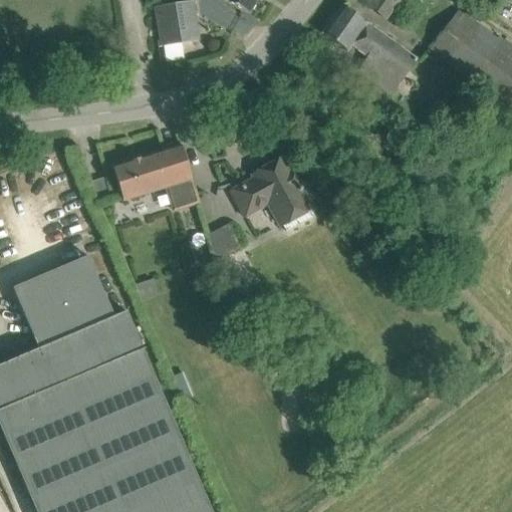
[(229,0),(232,2),(250,12),(256,0),(229,0)]
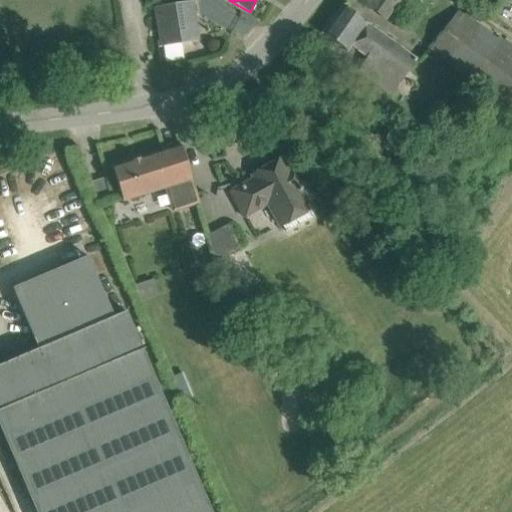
[(369,0),(367,3),(388,18),(401,0),(410,0),(419,7),(424,0),(369,0)]
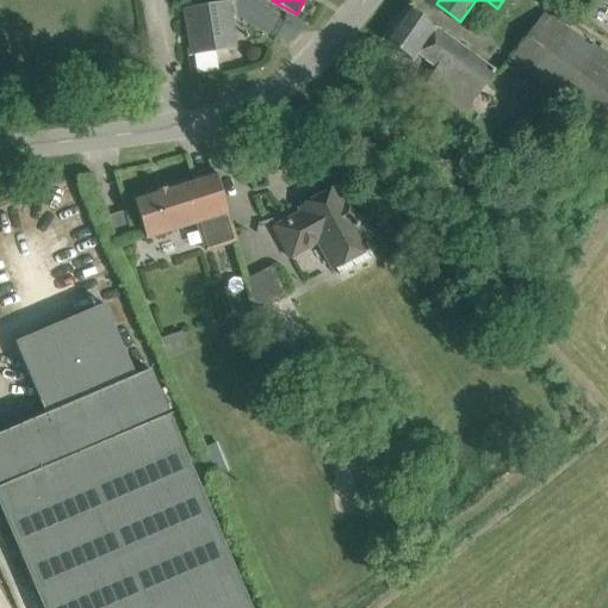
[(438,26),(438,25),(408,4),(384,37),(414,59),(419,51),(438,66),(426,82),(466,112),(497,69),(438,26)]
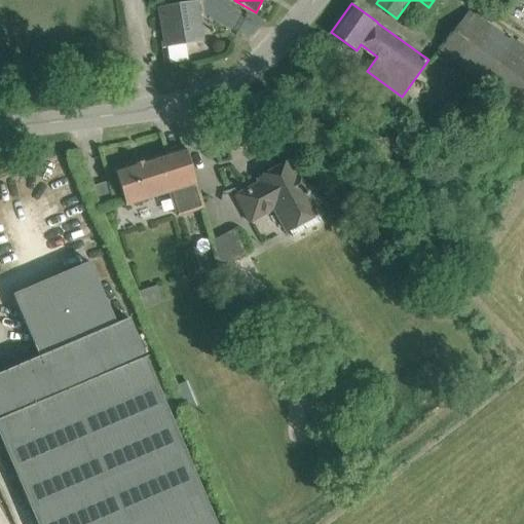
[(198,4),(161,10),(167,46),(204,39),(198,4)]
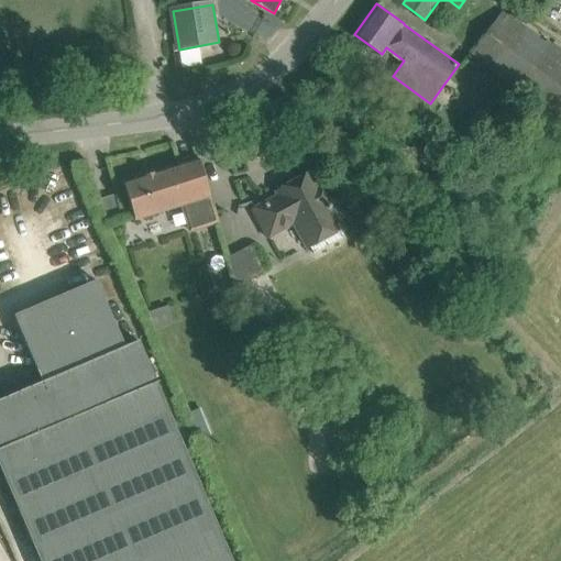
[(471,53),(560,119),(560,53),(503,10),(471,53)]
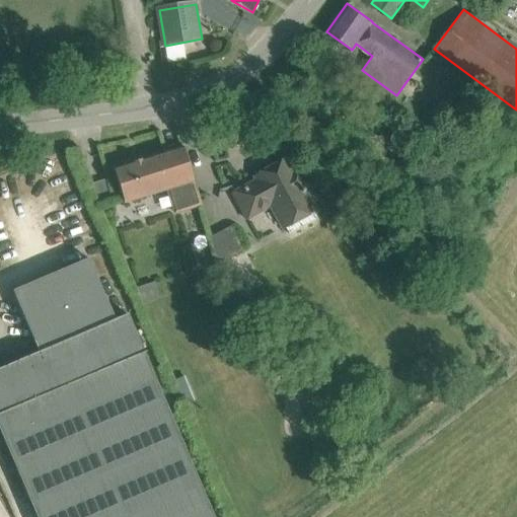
[(126,202),(168,188),(176,212),(203,204),(185,145),(115,166),(126,202)]
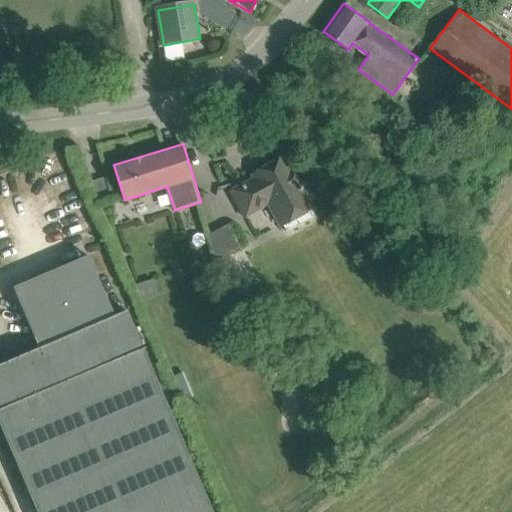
[(267,172),(231,191),(244,215),(269,201),(282,224),(313,207),(285,156),(264,167),(267,172)]
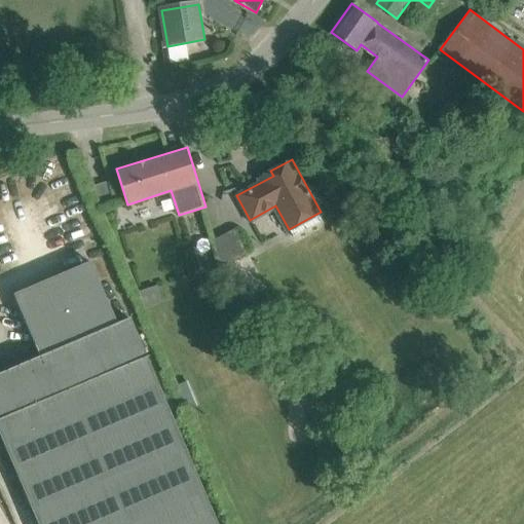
[(235,259),(248,252),(234,228),(214,238),(225,272),(240,303),(254,296),(235,259)]
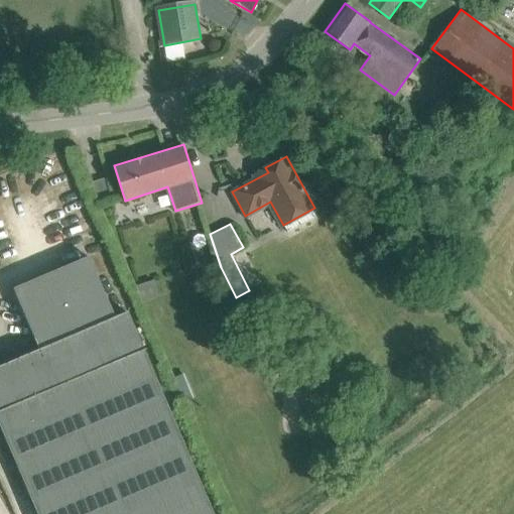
[(90,254),(16,285),(23,301),(30,319),(35,330),(42,347),(0,364),(0,424),(37,513),(215,513),(128,310),(116,315),(90,254)]
